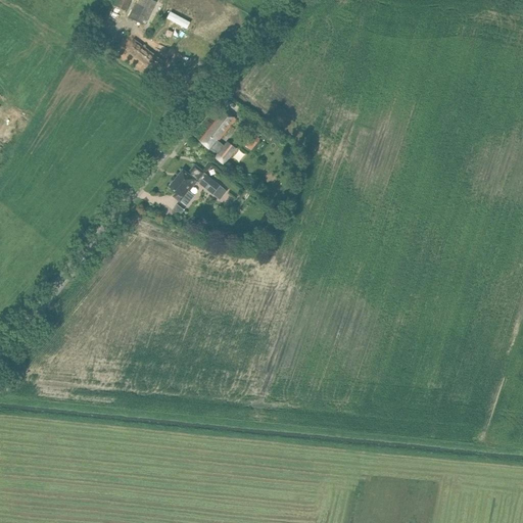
[(126,11),(131,0),(108,0),(107,3),(126,11)]
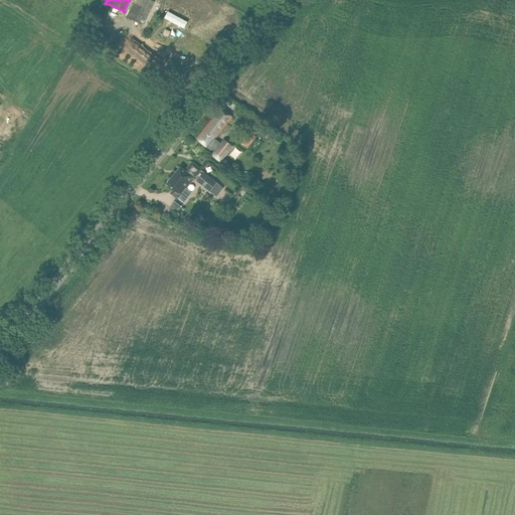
[(149,0),(136,0),(127,18),(142,25),(154,2),(149,0)]
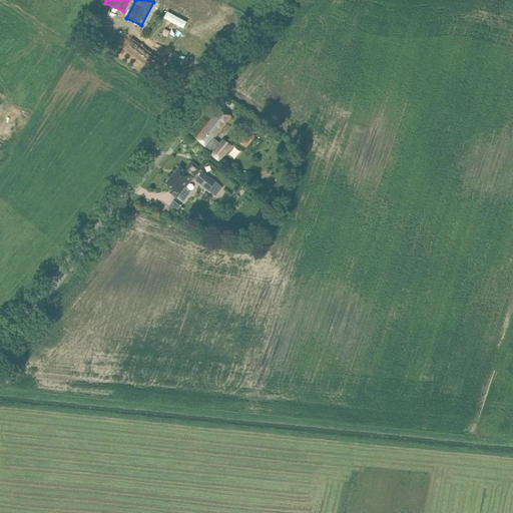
[(130,38),(122,50),(153,72),(161,61),(130,38)]
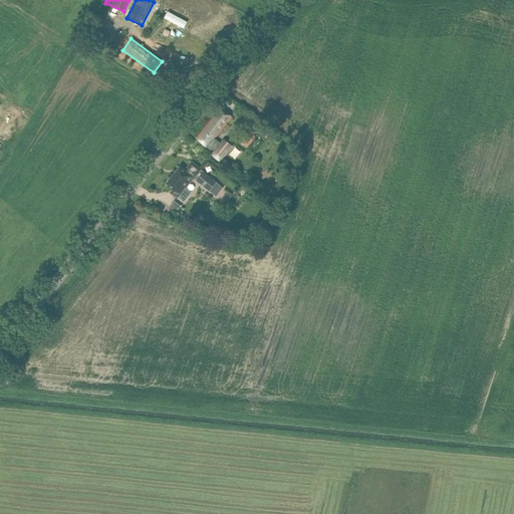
[(215,139),(231,116),(220,107),(197,139),(211,150),(212,149),(214,151),(221,143),(215,139)]
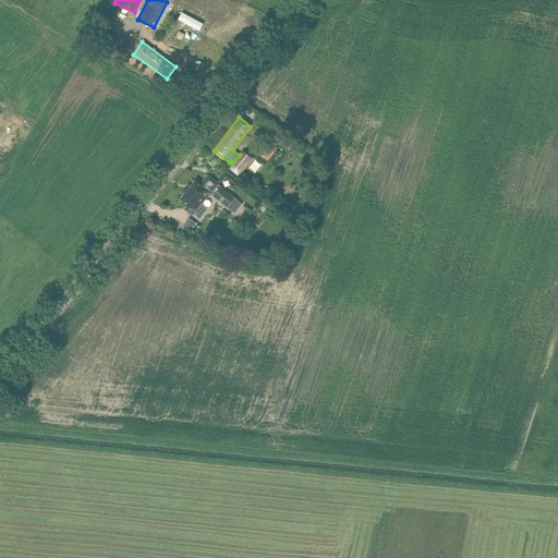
[(268,143),(259,154),(268,160),(277,148),(268,143)]
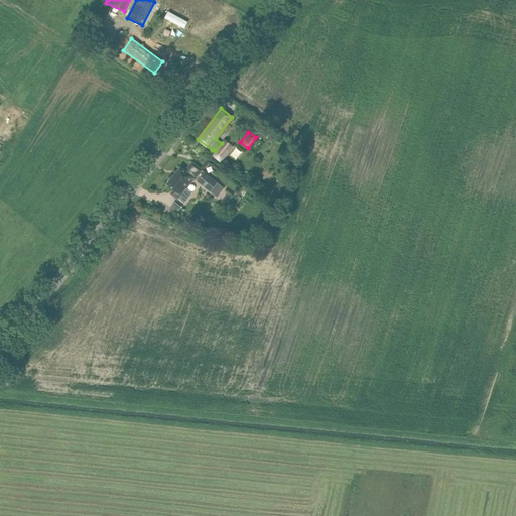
[(233,146),(225,139),(213,155),(221,161),(233,146)]
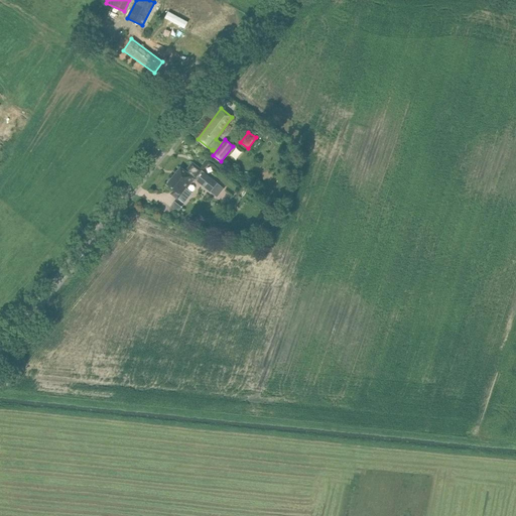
[(217,183),(217,182),(192,163),(185,171),(180,168),(167,184),(174,190),(171,194),(177,199),(178,198),(182,202),(190,192),(185,189),(194,179),(210,192),(211,191),(217,197),(223,188),(217,183)]
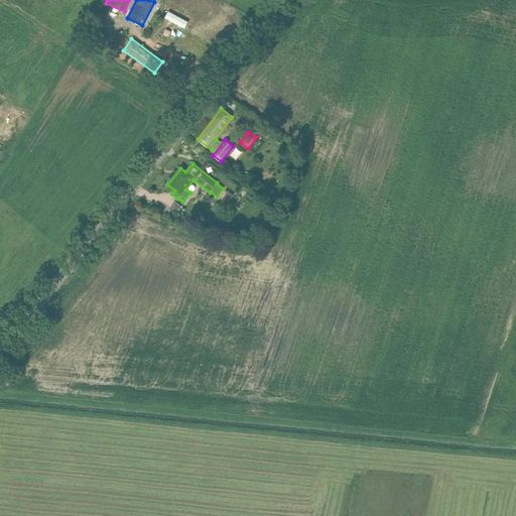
[(252,225),(247,235),(254,237),(257,233),(254,232),(256,227),(252,225)]
